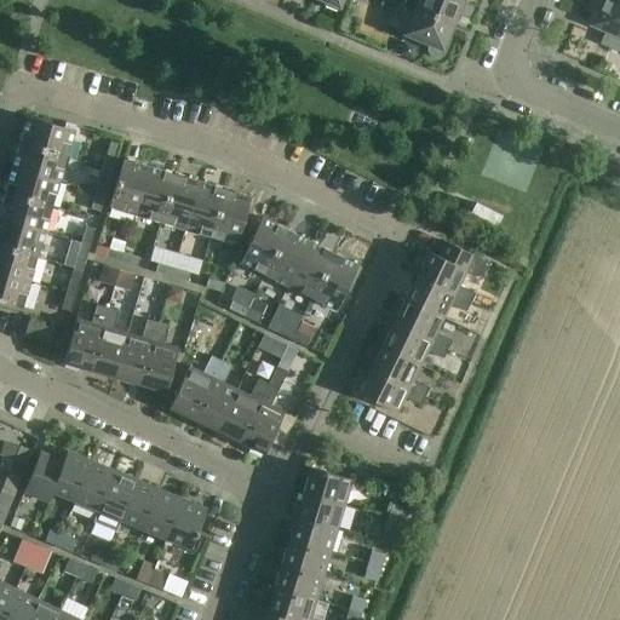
[(321,0),(322,0),(321,5),(336,11),(339,0),(321,0)]
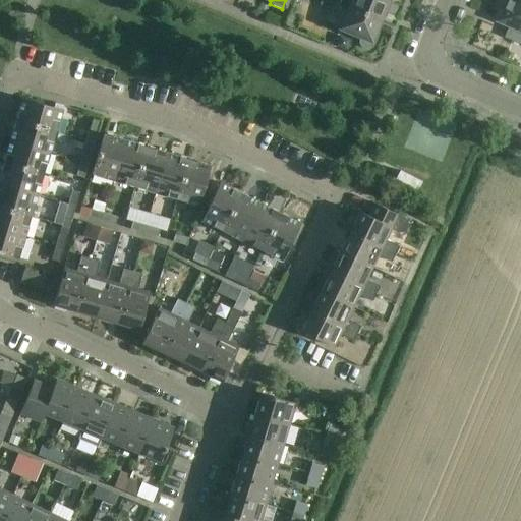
[(391,1),(387,0),(336,0),(336,2),(345,6),(379,20),(383,12),(386,13),(391,1)]
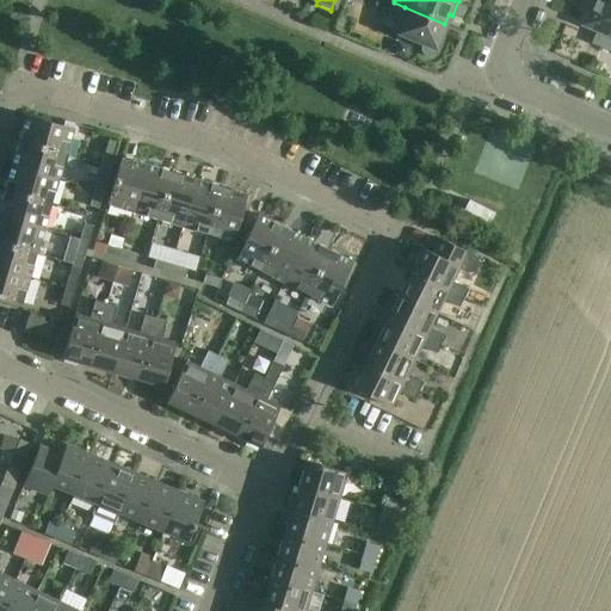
[(610,0),(598,0),(596,10),(592,8),(586,24),(604,31),(598,45),(610,50),(610,0)]
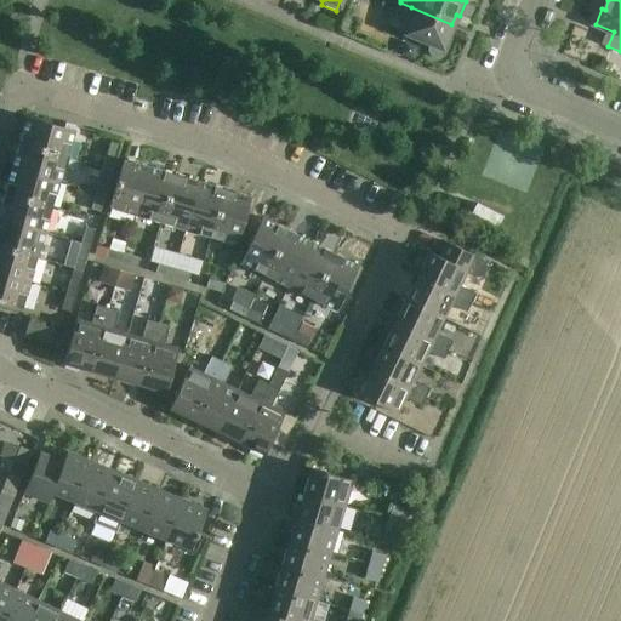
[(448,33),(451,24),(411,7),(400,33),(427,44),(426,50),(427,53),(431,57),(434,58),(438,58),(442,57),(444,52),(451,34),(448,33)]
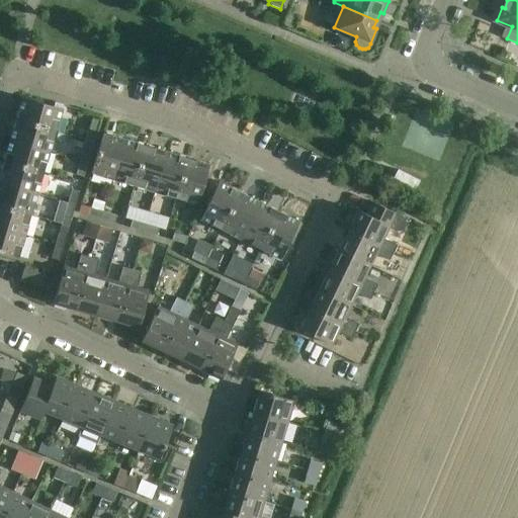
[(336,34),(332,46),(343,50),(347,38),(336,34)]
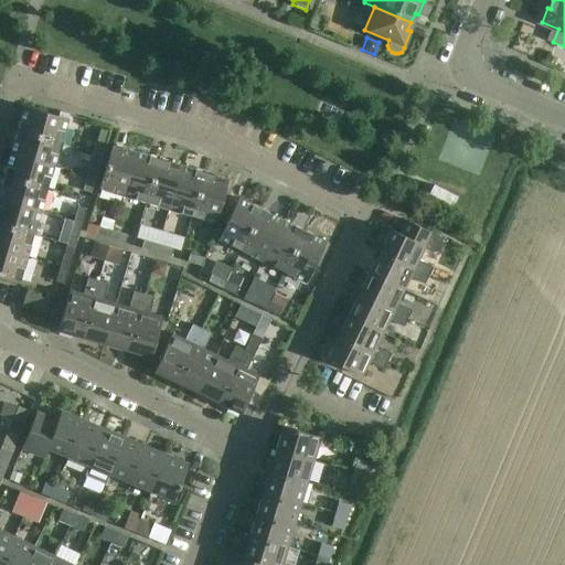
[(17,131),(60,144),(66,120),(23,107),(17,131)]
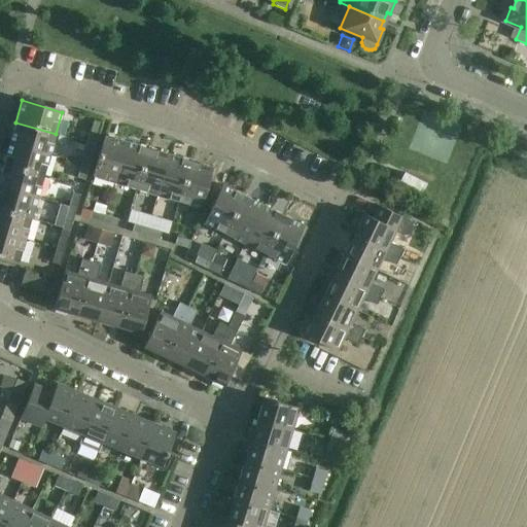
[(97,136),(101,123),(93,120),(89,134),(97,136)]
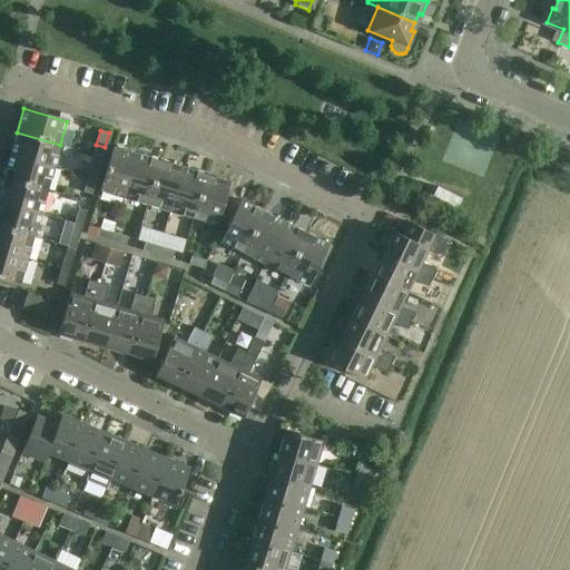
[(53,167),(60,145),(17,133),(10,155),(53,167)]
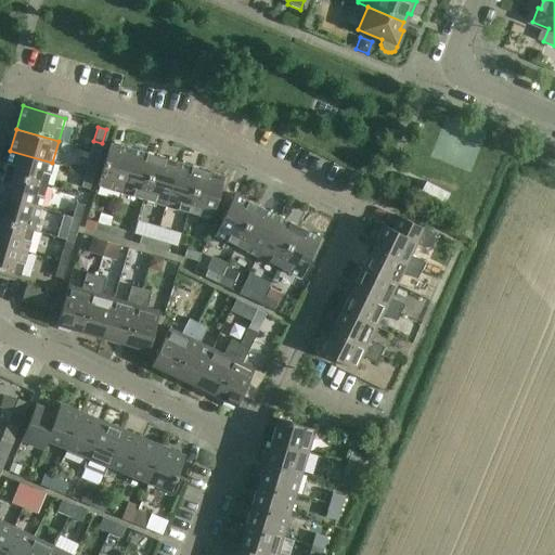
[(119,194),(132,150),(108,142),(95,186),(119,194)]
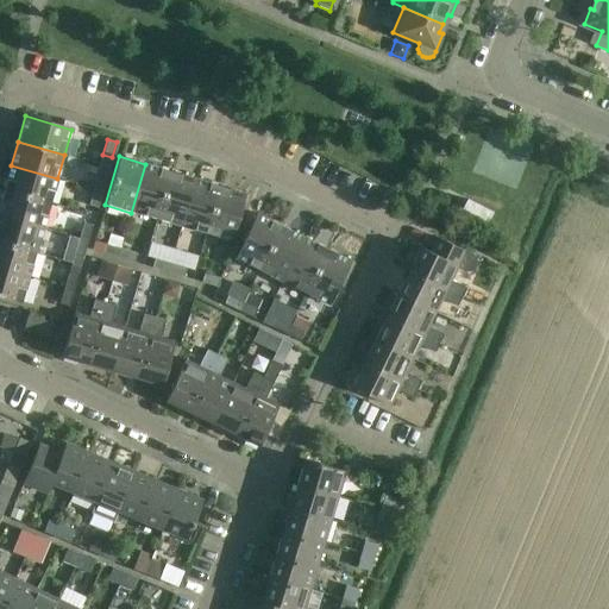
[(156,220),(170,171),(145,164),(131,213),(156,220)]
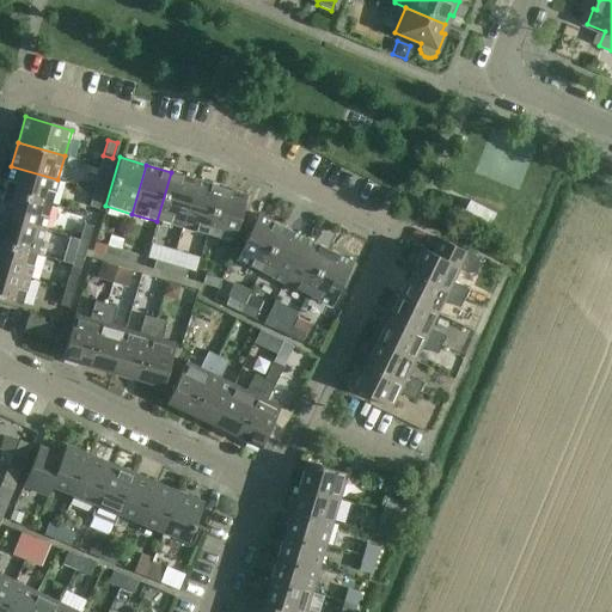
[(50,204),(57,179),(11,166),(4,191),(50,204)]
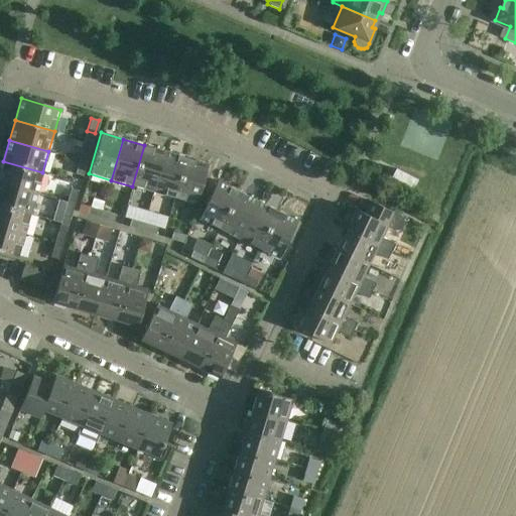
[(153,192),(164,151),(144,145),(132,186),(153,192)]
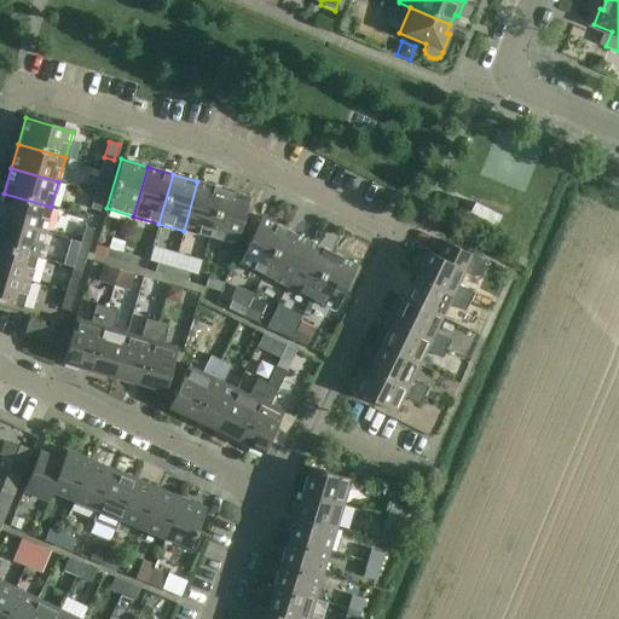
[(98,194),(103,195),(108,179),(99,175),(93,192),(98,194)]
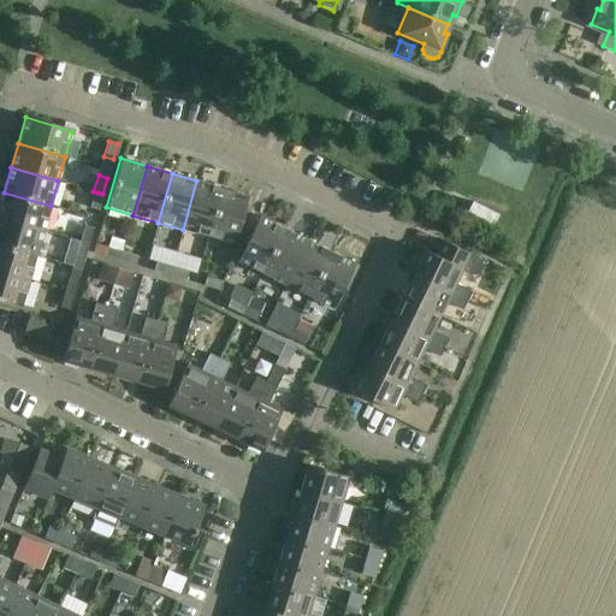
[(208,237),(223,188),(196,181),(183,230),(208,237)]
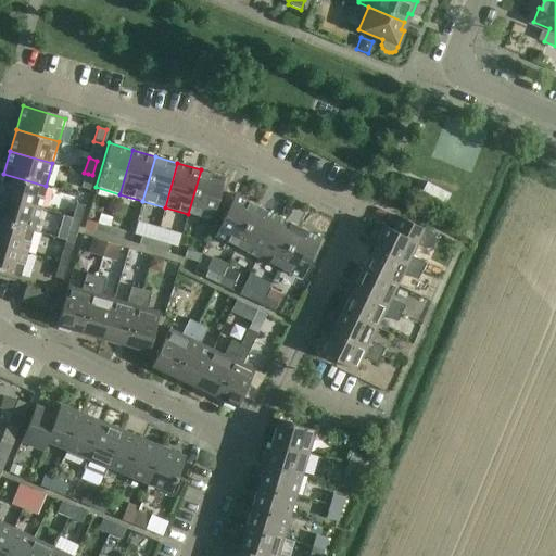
[(201,169),(188,214),(210,222),(223,176),(201,169)]
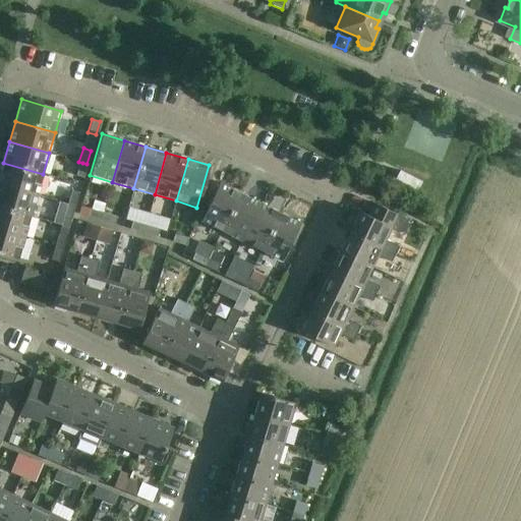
[(82,177),(87,164),(82,163),(78,162),(74,175),(82,177)]
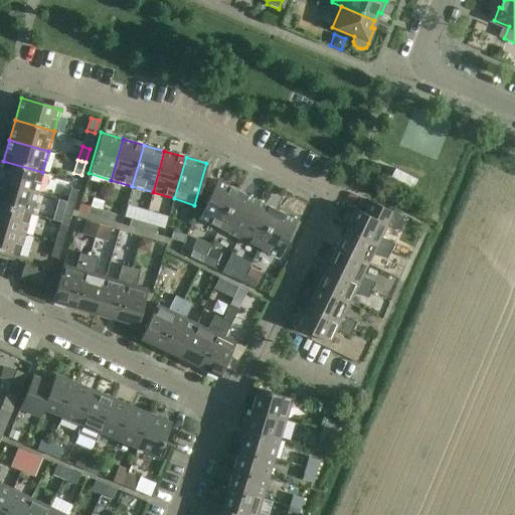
[(0,182),(35,193),(42,172),(3,161),(0,169),(0,182)]
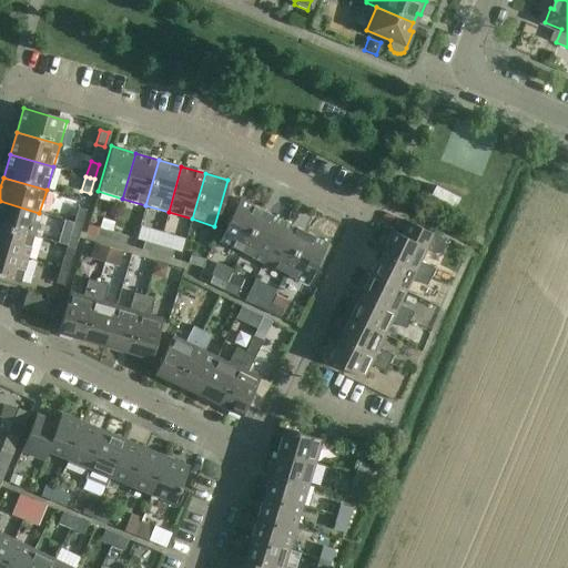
[(435,184),(430,192),(455,205),(459,196),(435,184)]
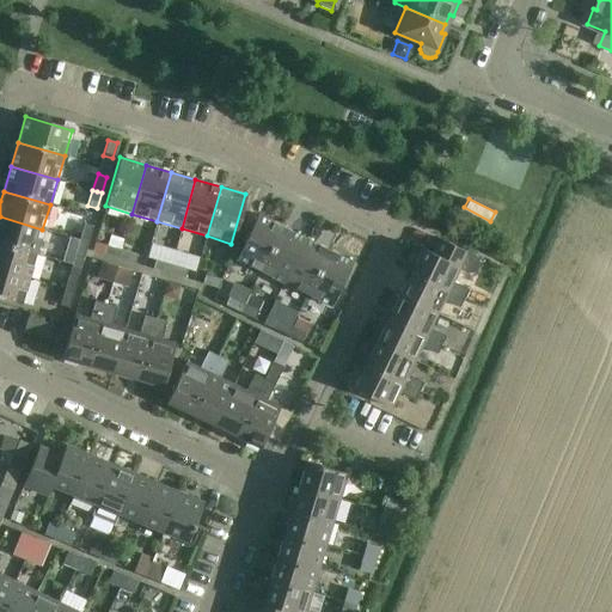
[(0,243),(35,254),(42,230),(0,216),(0,243)]
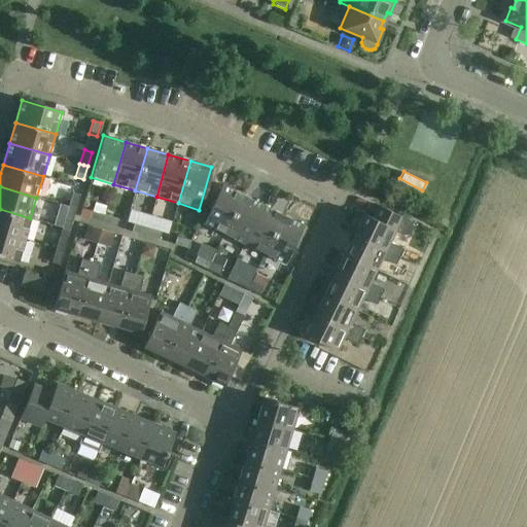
[(223,235),(242,197),(222,186),(203,224),(223,235)]
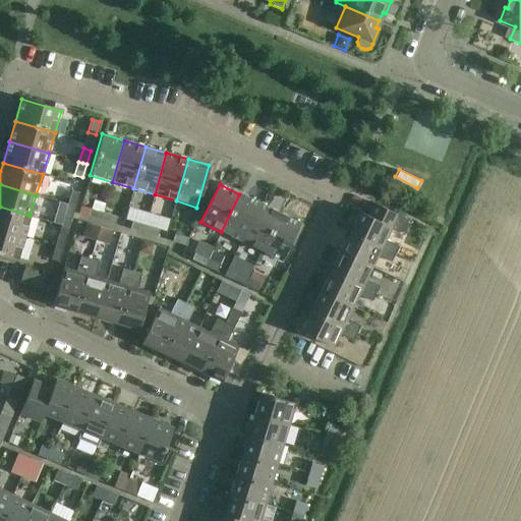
[(66,204),(74,206),(78,192),(70,189),(66,204)]
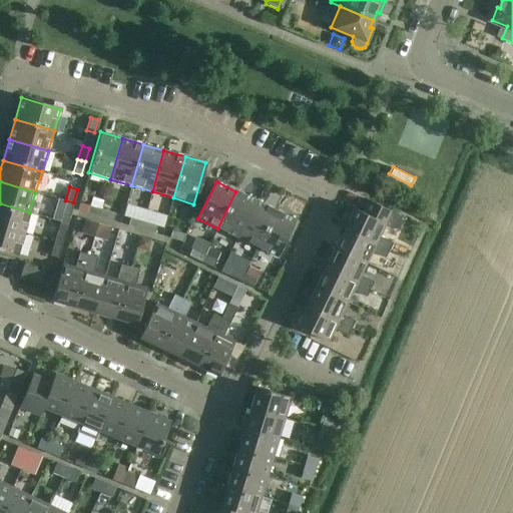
[(236,237),(255,201),(235,191),(217,228),(236,237)]
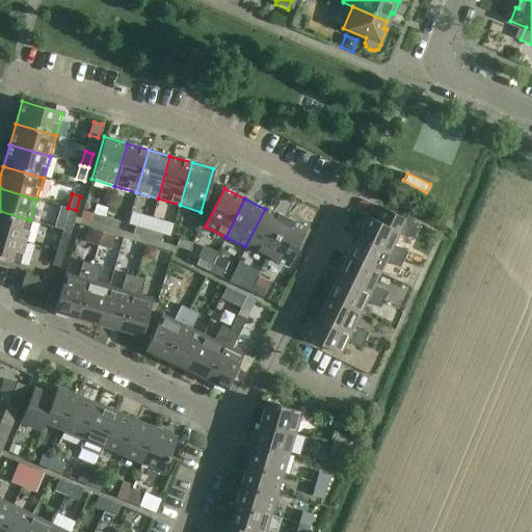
[(95,205),(92,213),(104,216),(106,209),(95,205)]
